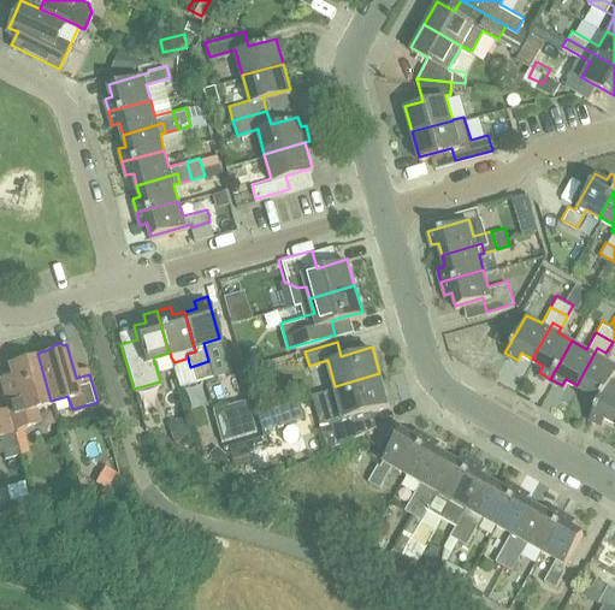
[(614,363),(603,357),(605,353),(597,348),(577,385),(587,391),(584,397),(595,403),(596,404),(610,379),(614,371),(614,363)]
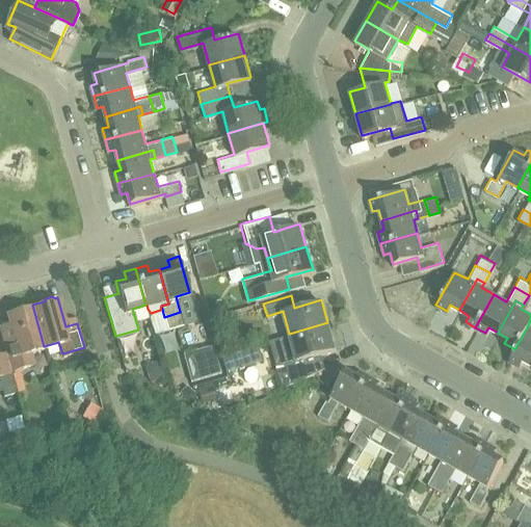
[(44,346),(32,305),(21,308),(17,306),(10,308),(8,311),(7,312),(16,341),(3,344),(7,359),(10,368),(32,362),(28,350),(44,346)]
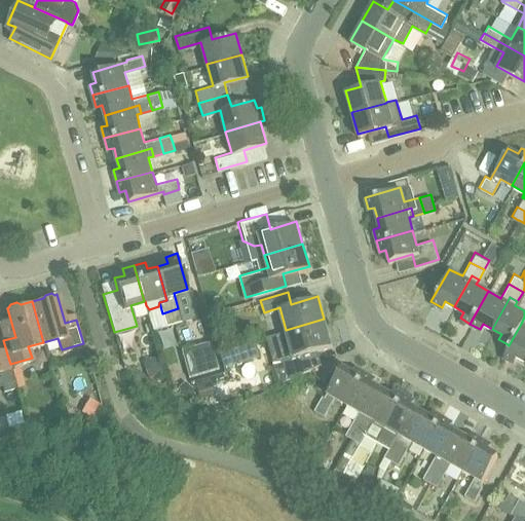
[(181,319),(178,308),(162,313),(165,324),(181,319)]
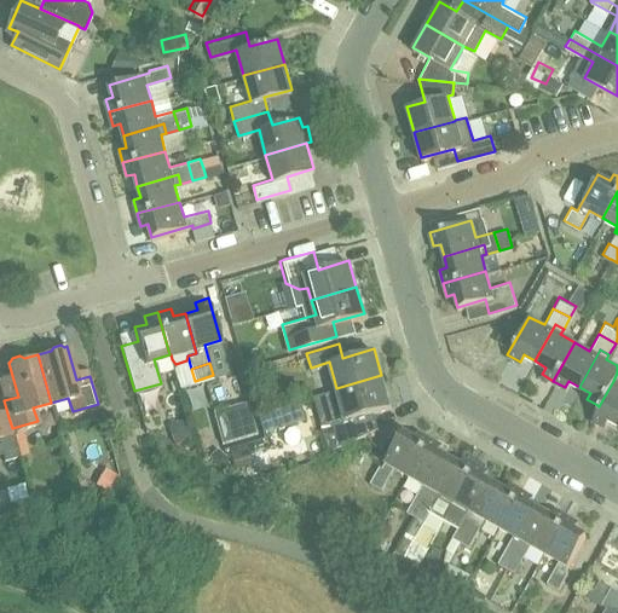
[(381,375),(336,388),(345,417),(322,424),(329,449),(367,432),(362,414),(390,405),(381,375)]
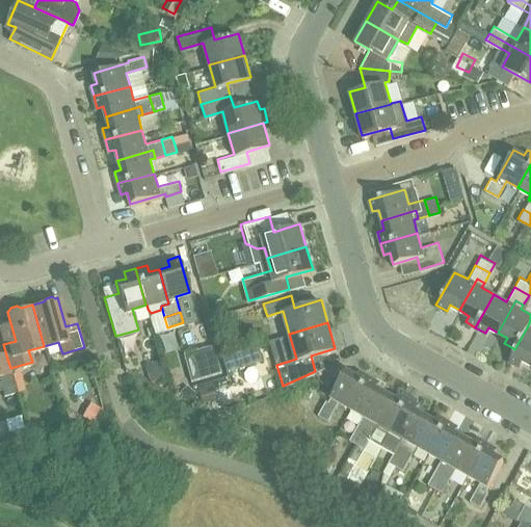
[(514,349),(513,348),(508,360),(519,366),(522,360),(530,365),(530,328),(527,327),(514,349)]
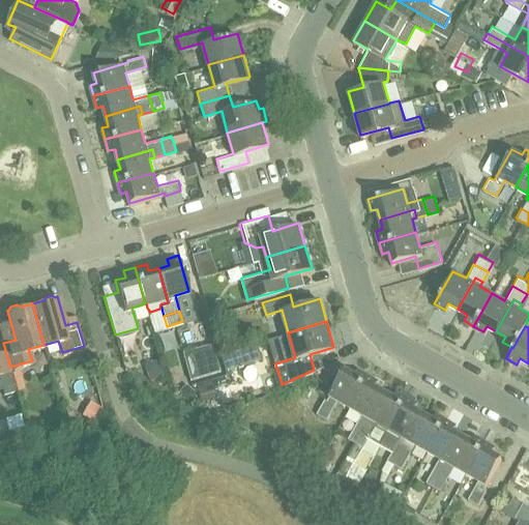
[(188,376),(218,368),(210,341),(181,350),(188,376)]
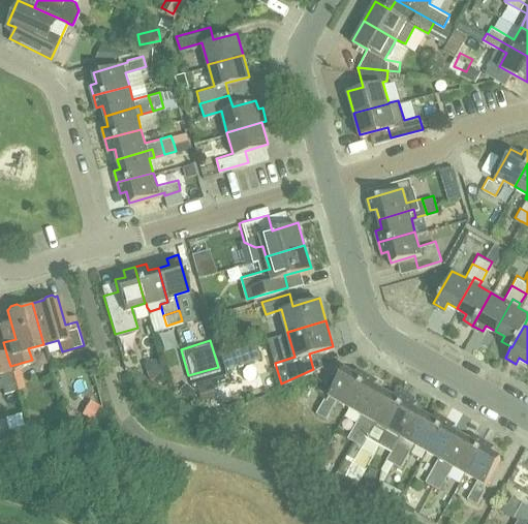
[(144,360),(149,377),(162,373),(157,356),(144,360)]
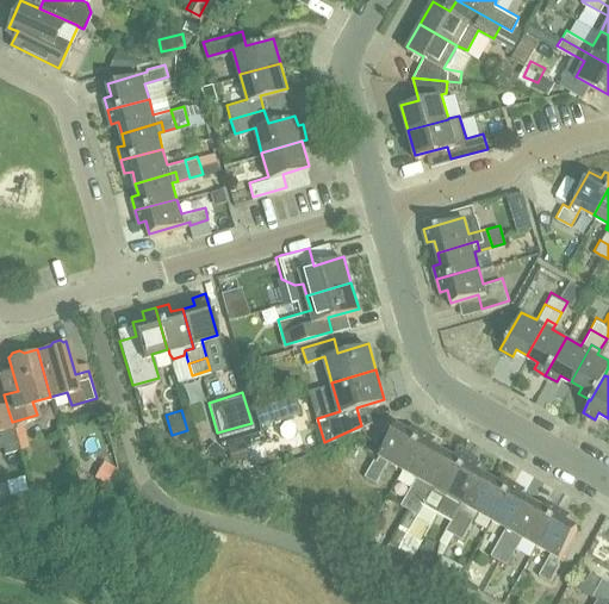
[(14,434),(12,422),(8,411),(0,412),(0,442),(1,442),(4,450),(18,447),(14,434)]
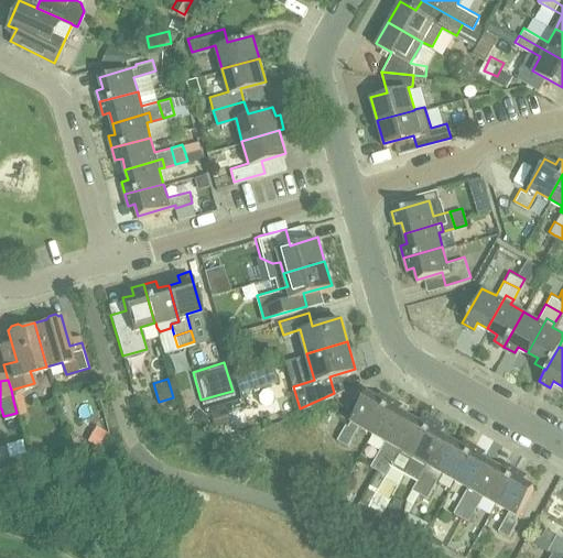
[(345,423),(336,437),(347,444),(358,424),(371,430),(390,396),(380,391),(377,396),(366,391),(347,424),(345,423)]
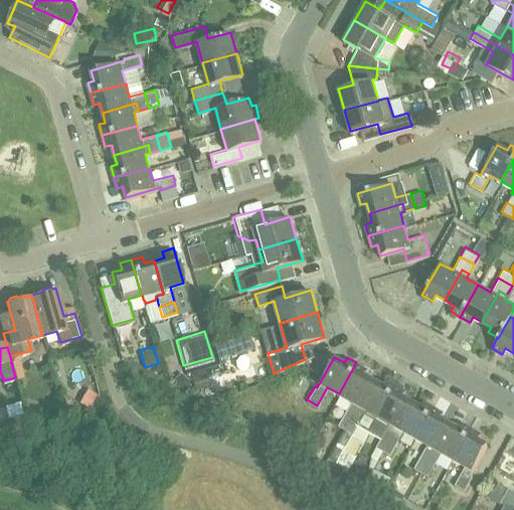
[(356,362),(339,393),(351,400),(348,405),(355,408),(372,378),(364,373),(367,368),(356,362)]
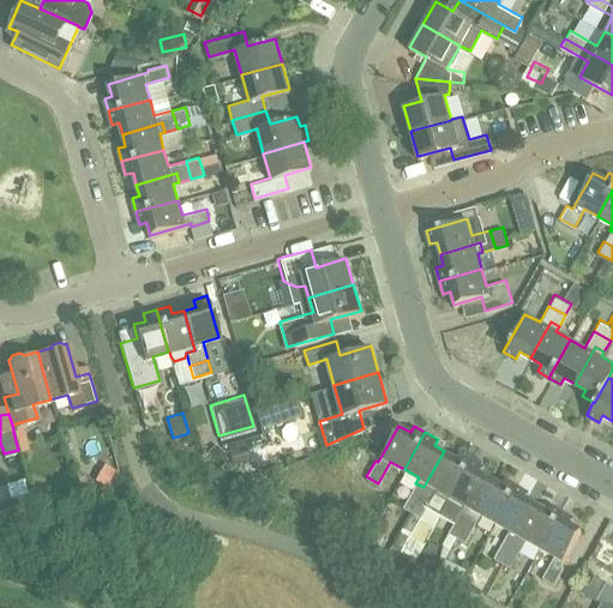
[(415,483),(409,494),(426,504),(425,505),(439,512),(449,495),(470,457),(458,451),(455,457),(444,451),(424,487),(415,483)]
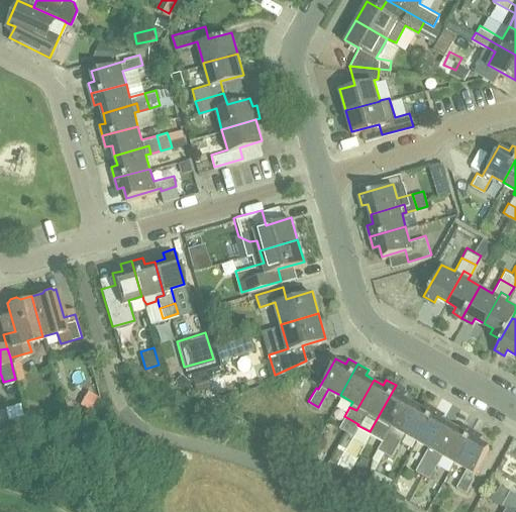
[(378,417),(370,431),(382,438),(383,437),(388,428),(395,432),(412,401),(403,396),(406,391),(396,385),(378,417)]
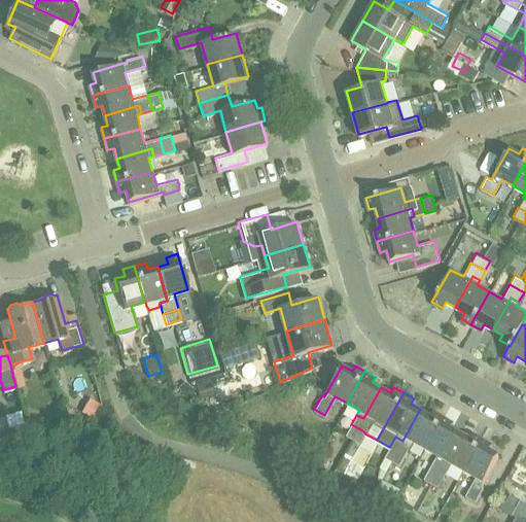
[(395,437),(390,446),(404,454),(412,440),(424,447),(443,415),(432,409),(429,415),(420,409),(402,441),(395,437)]
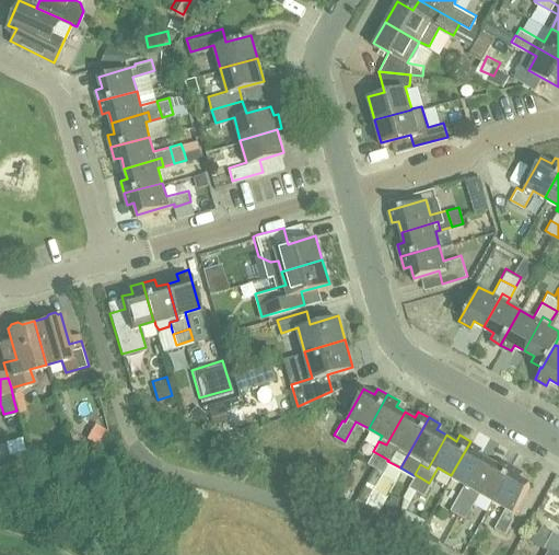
[(470,441),(451,475),(464,483),(462,487),(469,492),(488,459),(478,453),(481,447),(470,441)]
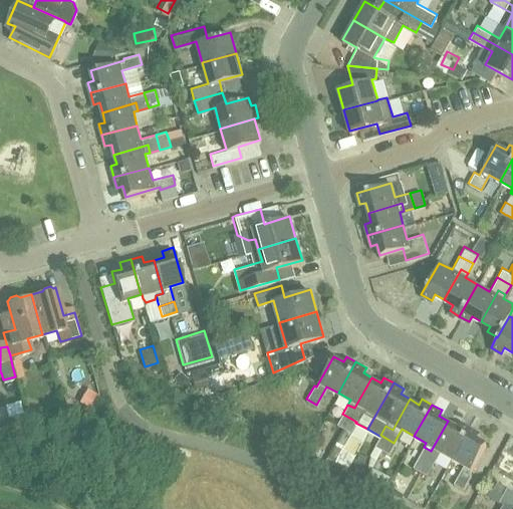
[(342,414),(337,423),(344,427),(351,431),(355,423),(356,422),(342,414)]
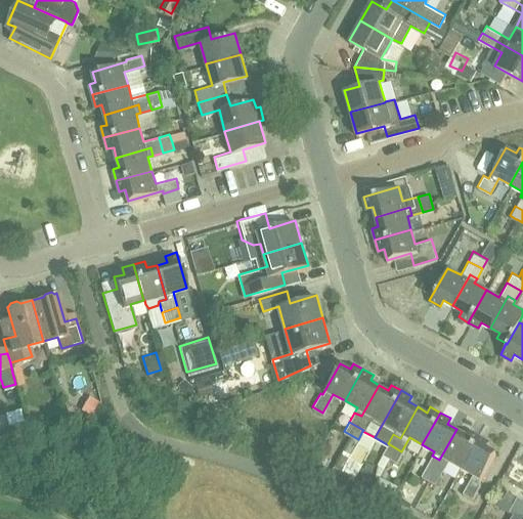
[(432,456),(426,465),(440,473),(448,460),(461,466),(479,434),(469,428),(466,434),(456,429),(439,460),(432,456)]
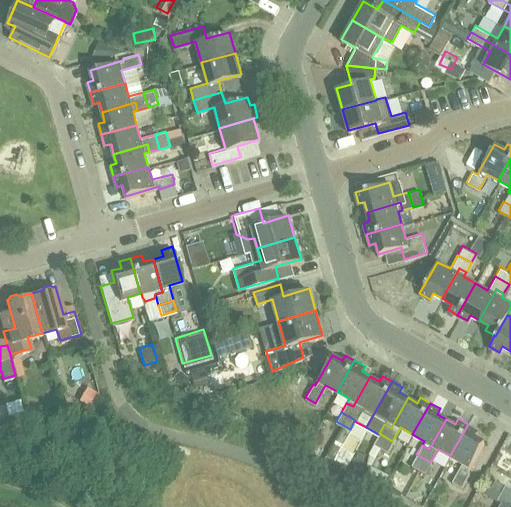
[(468,424),(450,455),(462,462),(451,480),(461,485),(469,472),(467,470),(484,440),(474,435),(477,430),(468,424)]
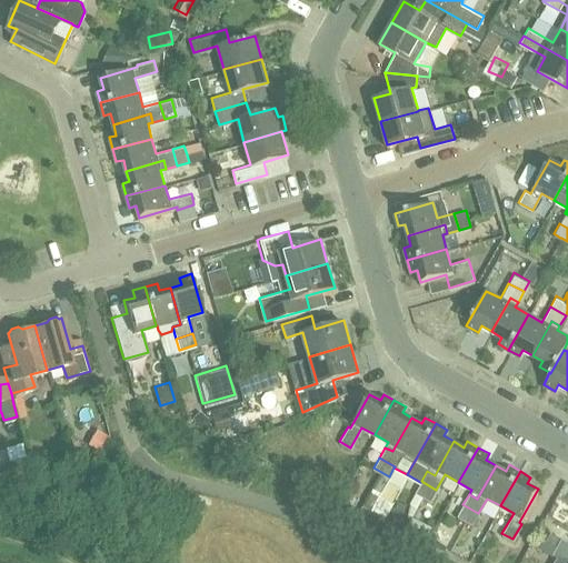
[(364,502),(364,503),(372,509),(374,508),(387,482),(389,483),(392,479),(389,476),(381,472),(364,502)]
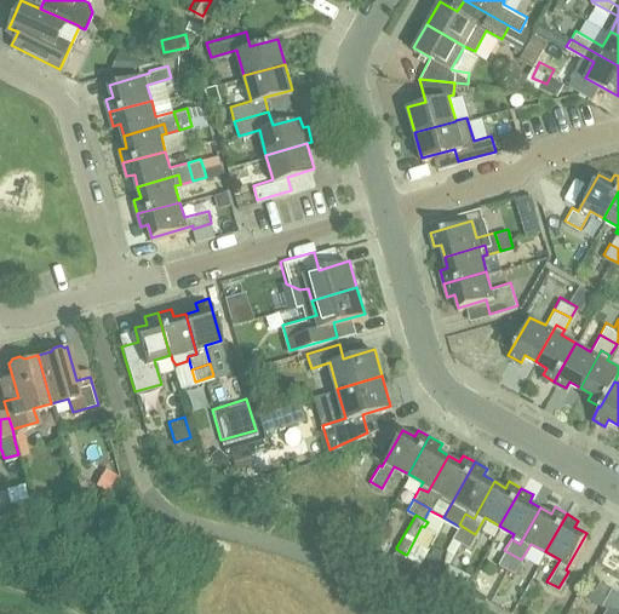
[(452,535),(446,547),(454,552),(460,540),(469,545),(475,534),(459,524),(458,526),(452,535)]
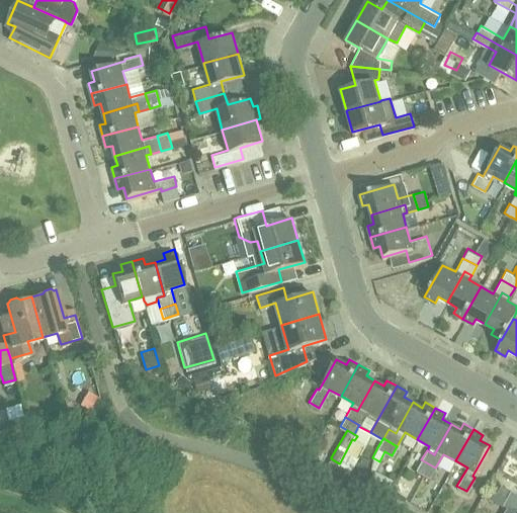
[(421,459),(416,469),(423,474),(430,478),(435,467),(421,459)]
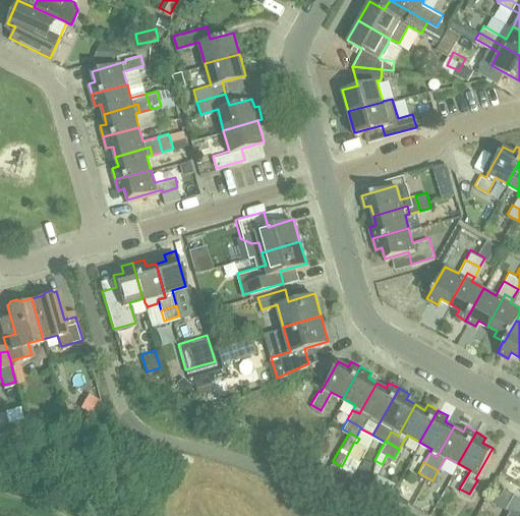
[(515,512),(519,503),(519,496),(514,493),(506,506),(515,512)]
